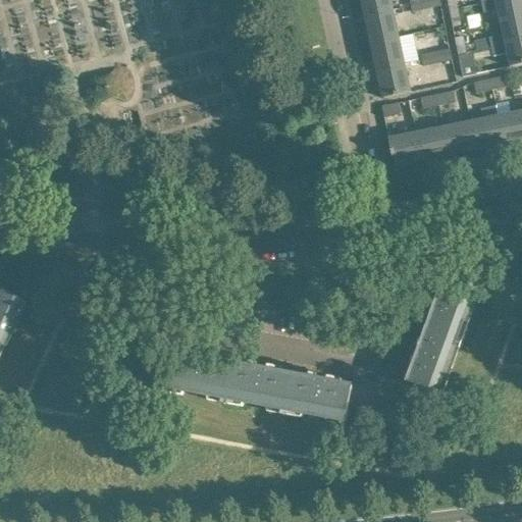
[(365,5),(368,16),(395,10),(392,0),(362,0),(363,5),(365,5)]
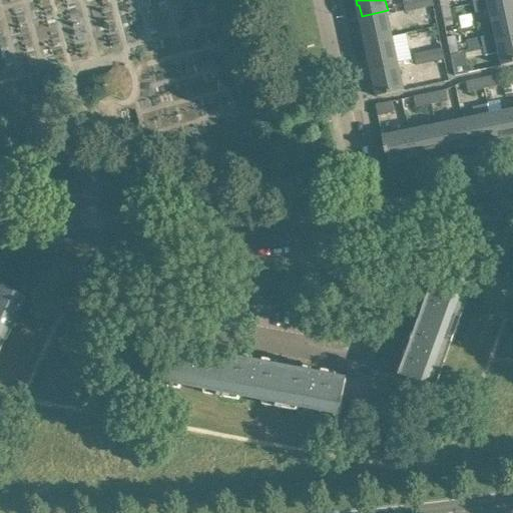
[(403,0),(404,5),(406,11),(420,8),(418,0),(403,0)]
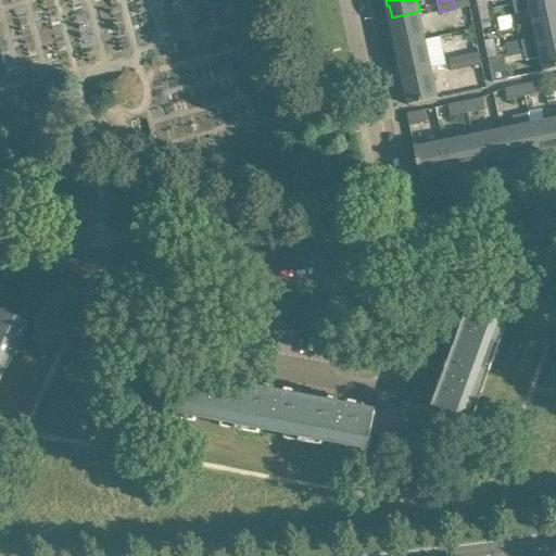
[(453,0),(455,9),(470,5),(469,0),(453,0)]
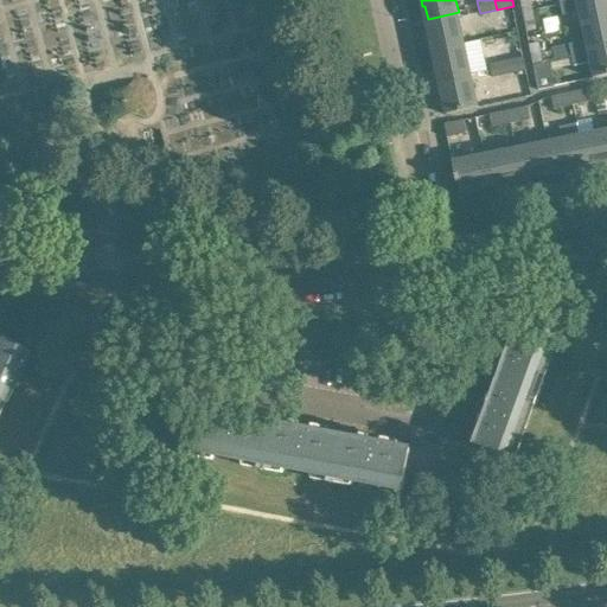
[(519,0),(523,12),(534,10),(531,0),(519,0)]
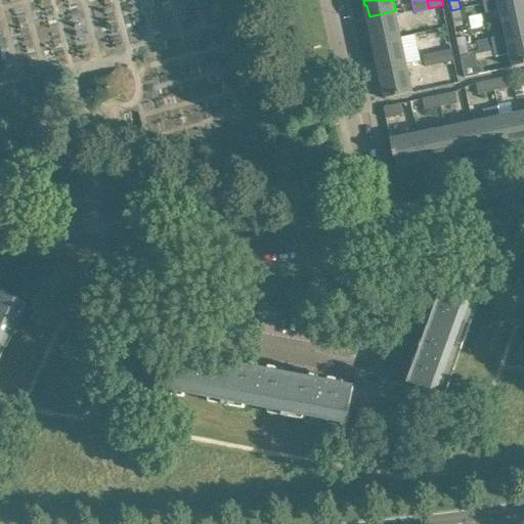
[(523,0),(499,0),(484,4),(486,12),(499,9),(503,23),(523,17),(523,0)]
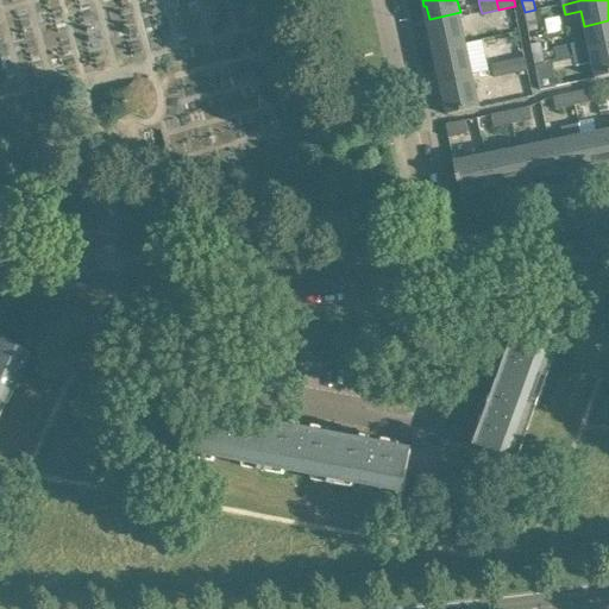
[(535,10),(525,12),(528,31),(539,29),(535,10)]
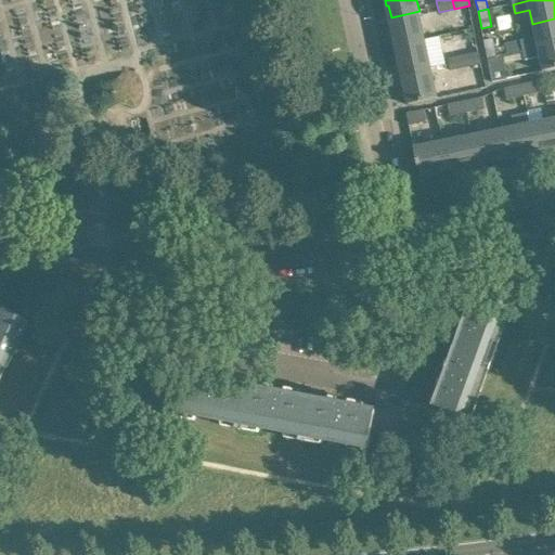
[(391,29),(396,47),(421,41),(418,28),(423,27),(420,11),(391,17),(394,29),(391,29)]
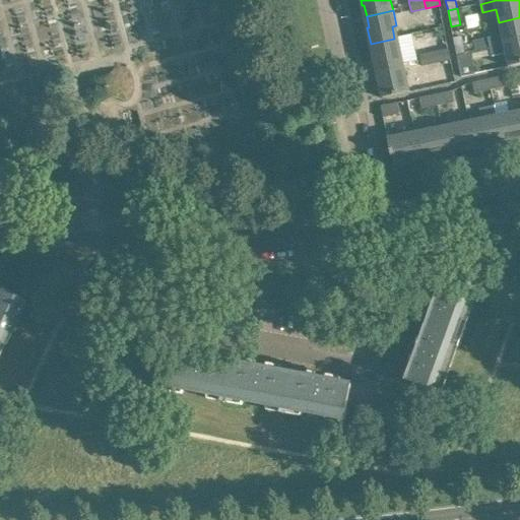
[(519,17),(499,22),(502,36),(489,39),(490,48),(519,41),(519,17)]
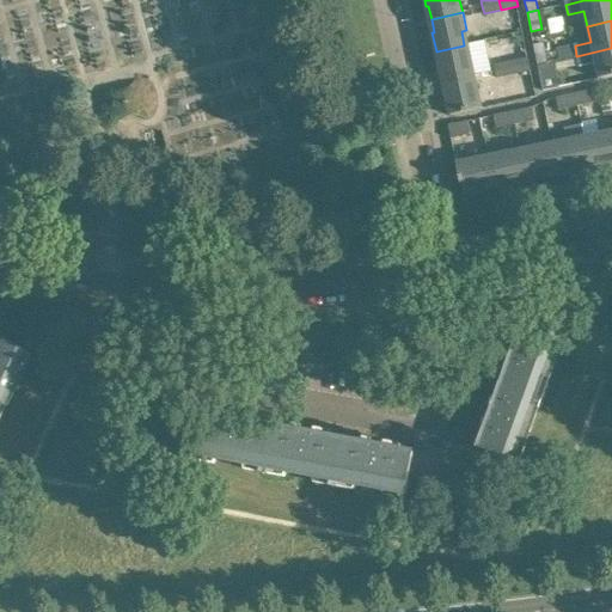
[(533,44),(537,63),(548,62),(544,43),(533,44)]
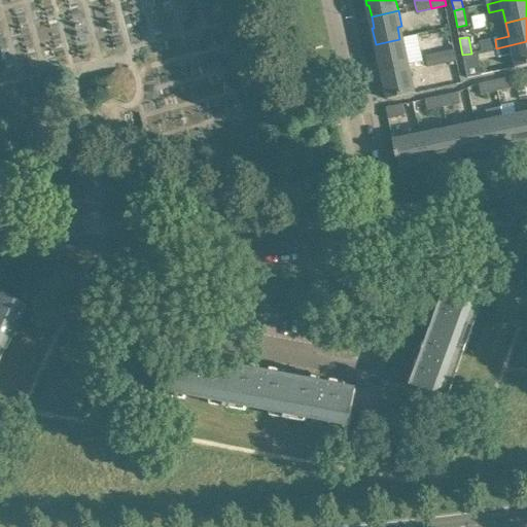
[(381,60),(383,71),(410,66),(407,50),(402,51),(399,39),(376,44),(379,60),(381,60)]
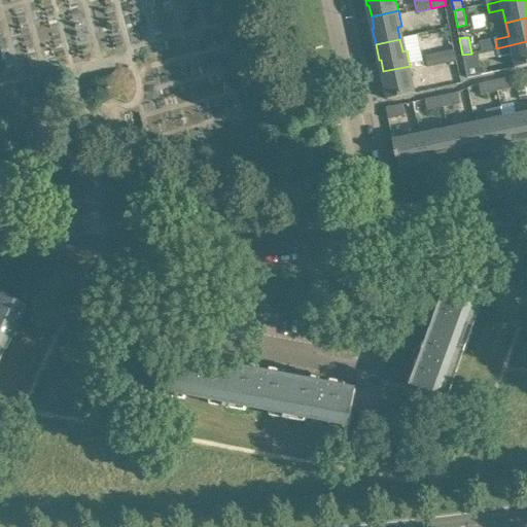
[(526,41),(496,48),(471,54),(462,55),(467,78),(483,75),(480,59),(498,56),(498,58),(513,55),(515,67),(526,64),(526,41)]
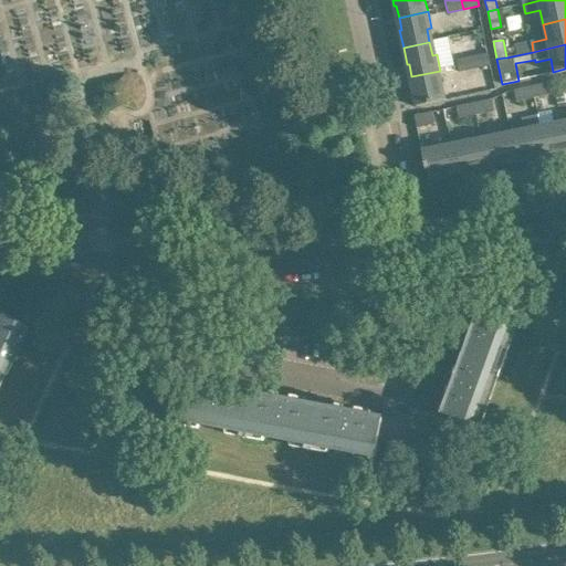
[(475,69),(491,65),(489,52),(473,55),(475,69)]
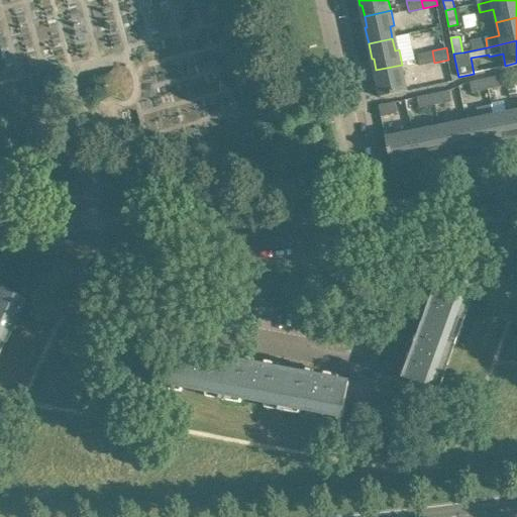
[(434,63),(432,50),(417,54),(420,66),(434,63)]
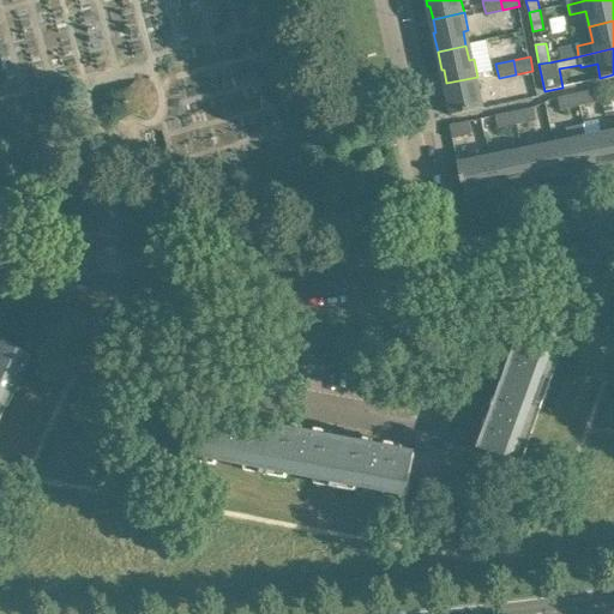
[(481,92),(477,77),(446,83),(450,96),(447,96),(451,116),(480,110),(476,94),(481,92)]
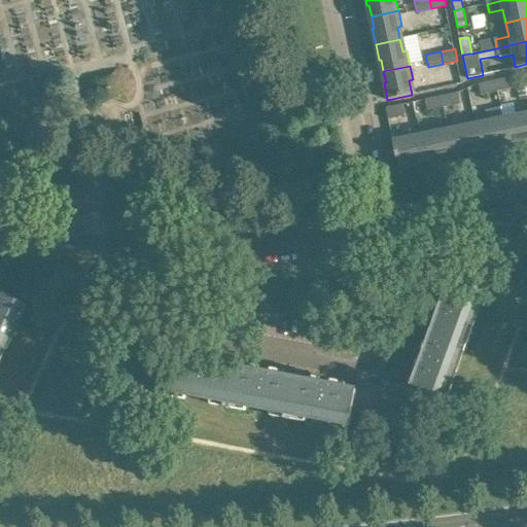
[(511,77),(496,79),(498,91),(513,88),(511,77)]
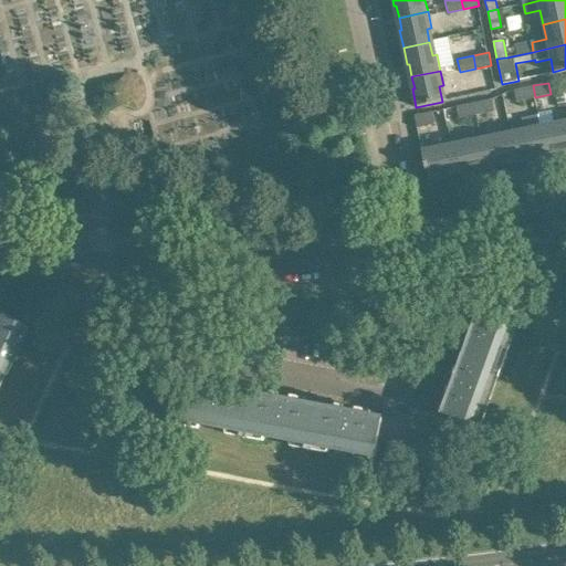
[(516,102),(535,97),(533,85),(514,90),(516,102)]
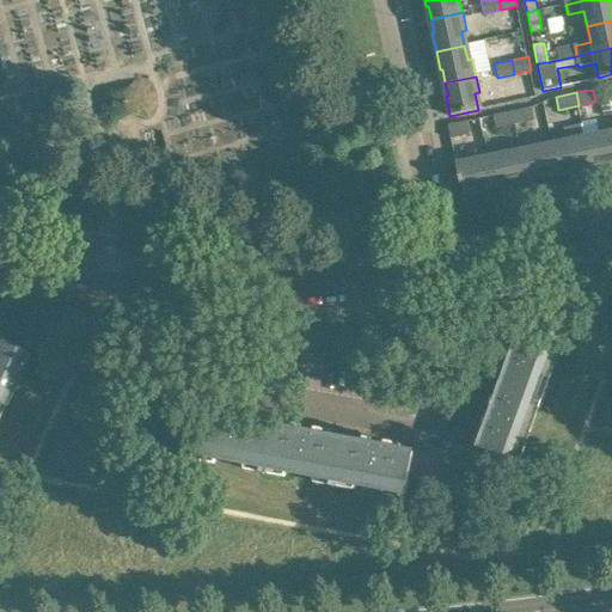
[(117,104),(121,118),(124,117),(129,116),(134,116),(135,116),(130,102),(117,104)]
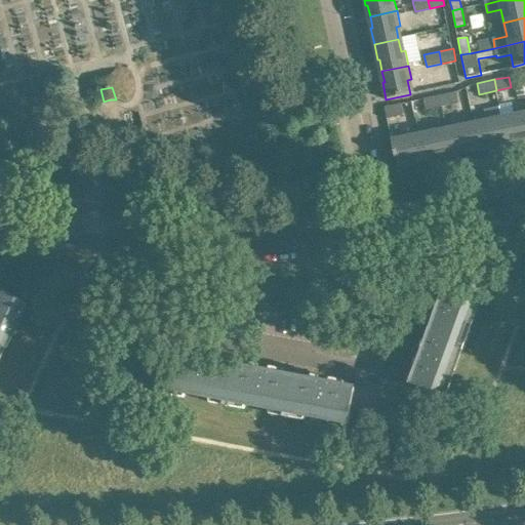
[(456,92),(440,96),(442,107),(458,103),(456,92)]
